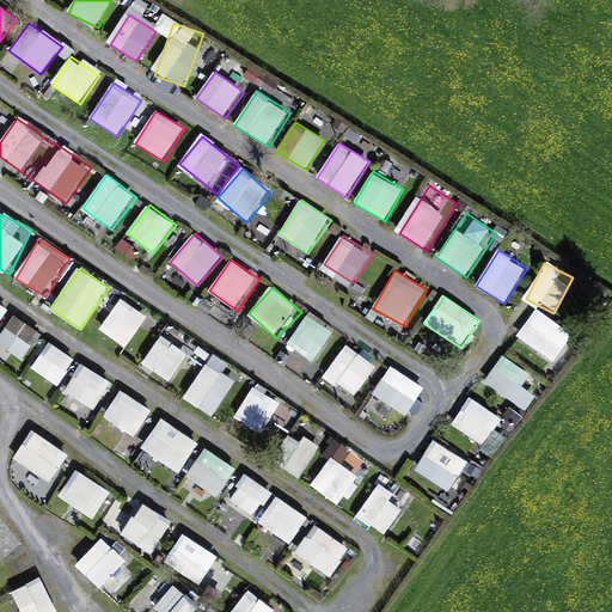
[(101,330),(126,348),(150,317),(123,298),(101,330)]
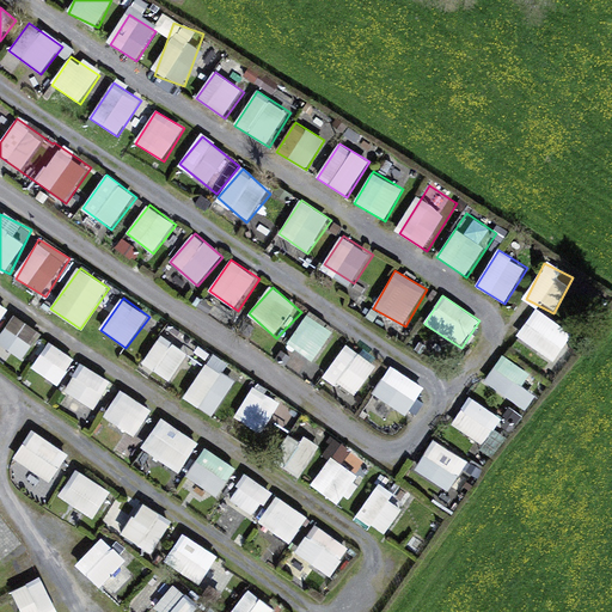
[(516,335),(554,363),(574,336),(538,308),(516,335)]
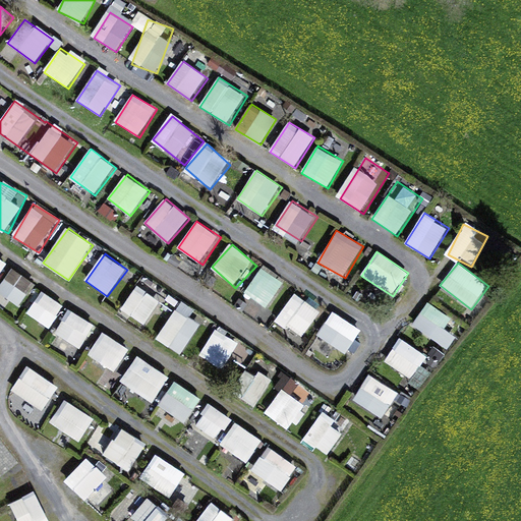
[(12,268),(0,286),(0,294),(20,307),(36,282),(12,268)]
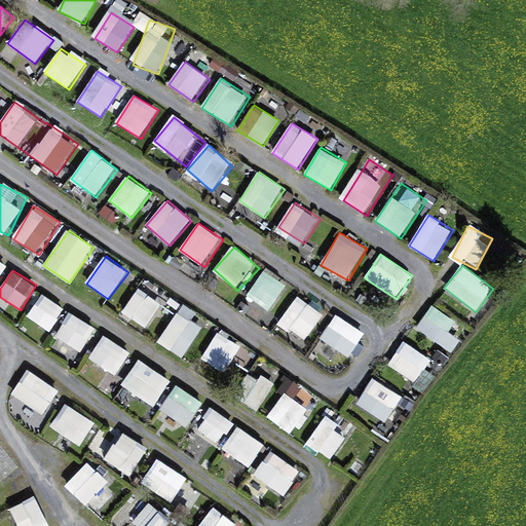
[(271,310),(286,283),(262,271),(248,298),(271,310)]
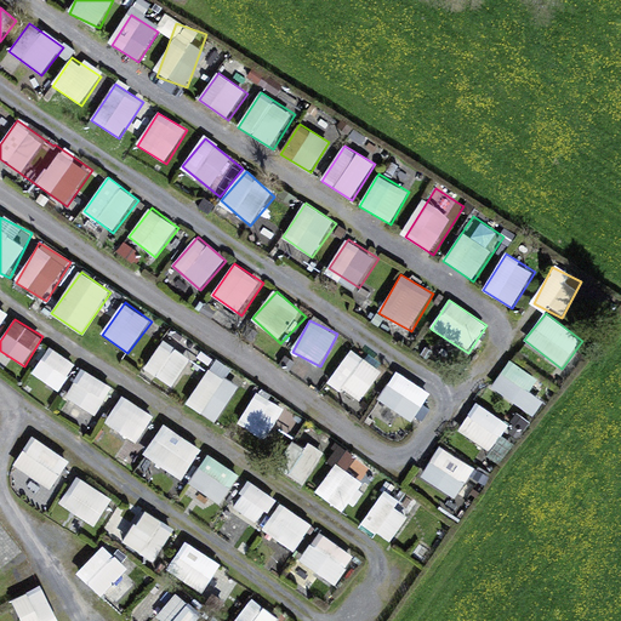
[(146,374),(177,387),(192,354),(161,341),(146,374)]
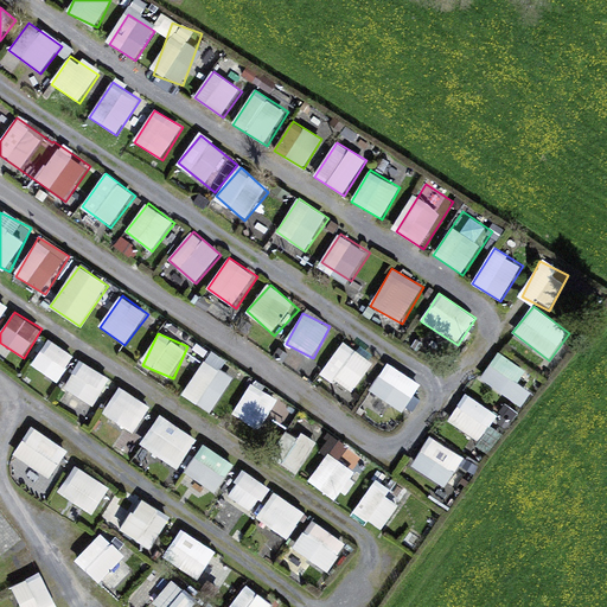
[(49,340),(32,366),(58,382),(75,356),(49,340)]
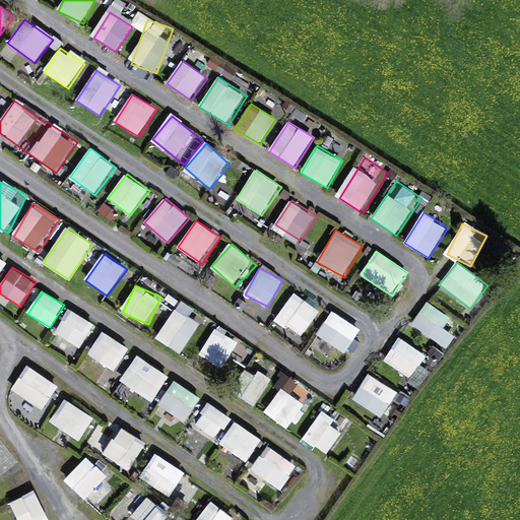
[(299,341),(320,311),(296,293),(273,323),(299,341)]
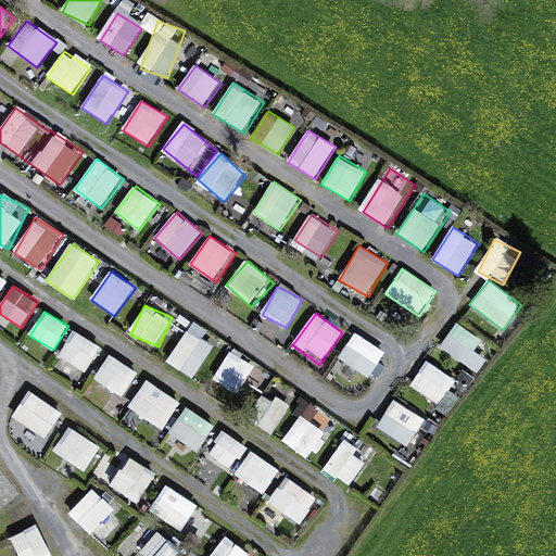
[(492,351),(454,327),(441,348),(479,373),(492,351)]
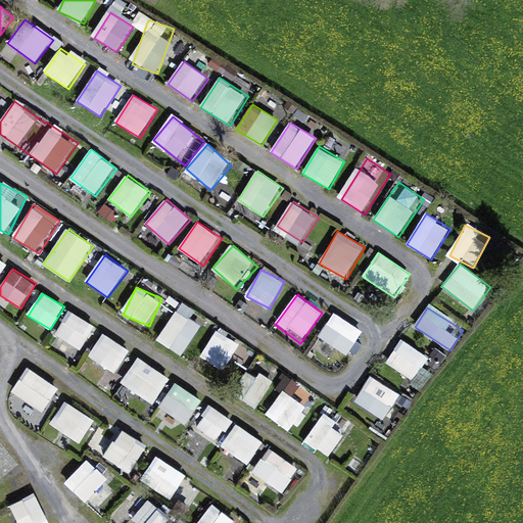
[(178,310),(157,341),(183,358),(203,326),(178,310)]
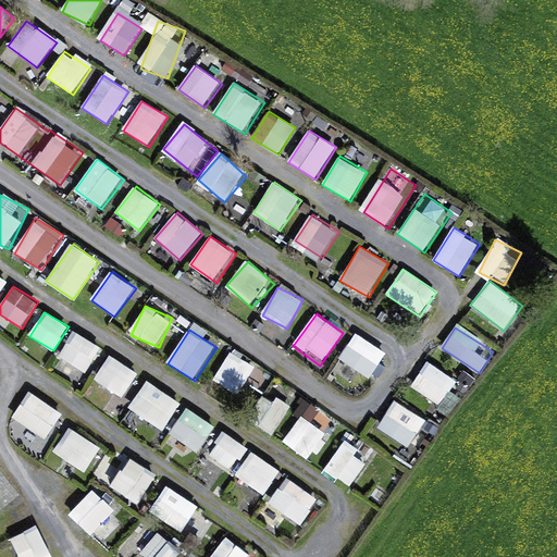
[(74,332),(51,371),(78,387),(101,347),(74,332)]
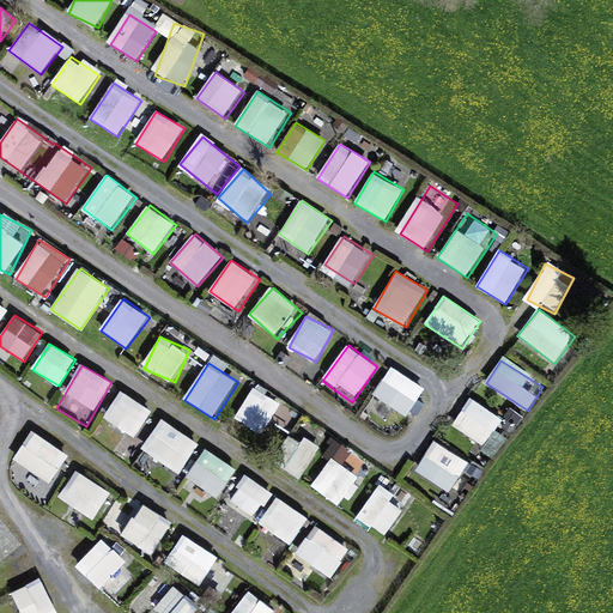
[(407,418),(426,388),(393,366),(374,396),(407,418)]
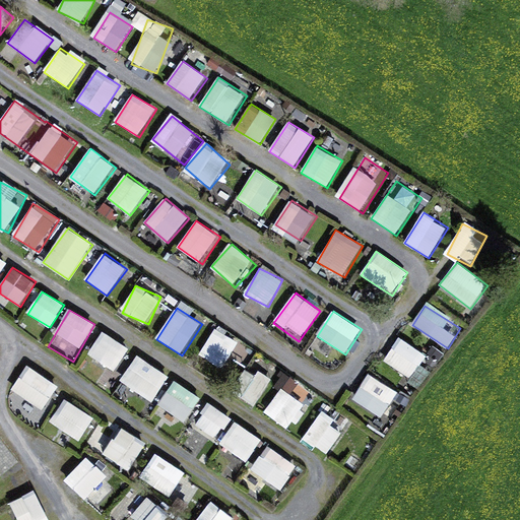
[(203,361),(230,367),(237,337),(210,331),(203,361)]
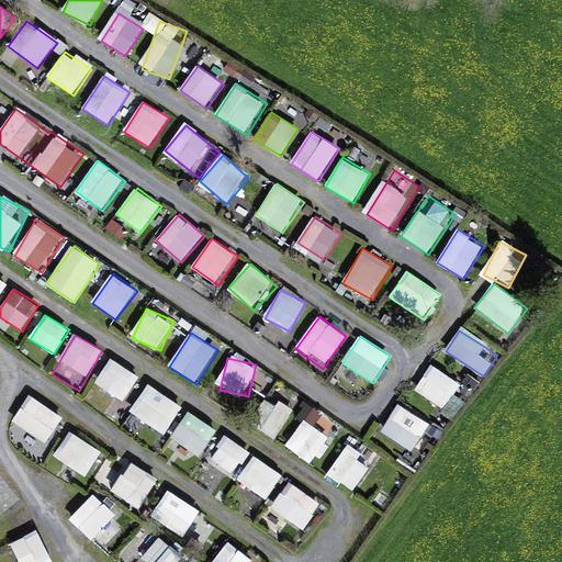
[(96,384),(125,402),(141,378),(111,359),(96,384)]
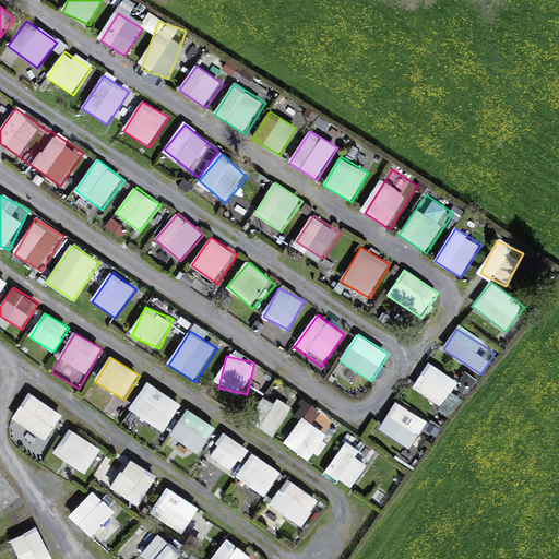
[(442,407),(459,382),(430,363),(413,388),(442,407)]
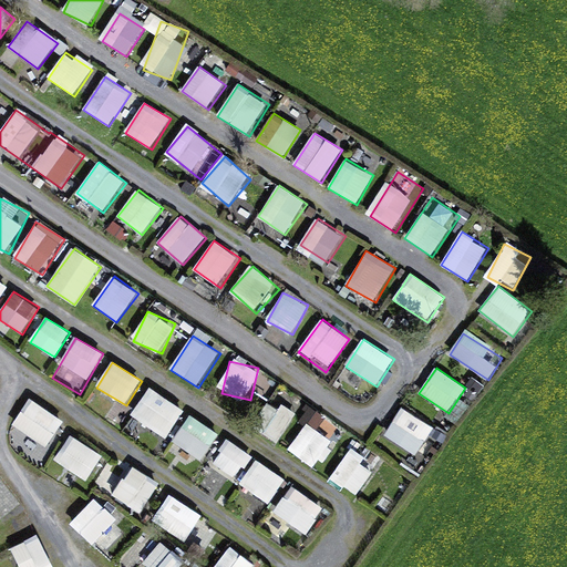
[(132,415),(167,439),(185,410),(150,388),(132,415)]
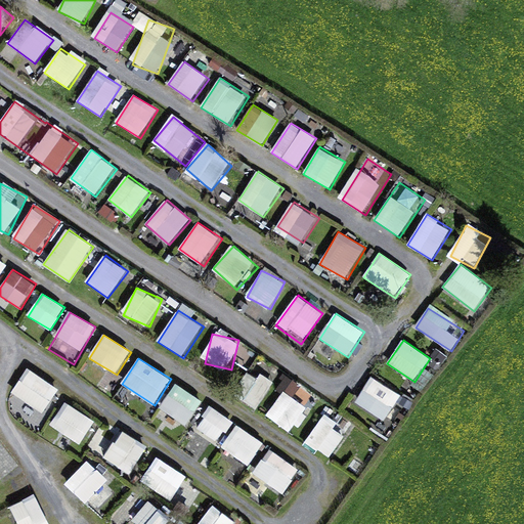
[(260,409),(278,377),(250,360),(231,393),(260,409)]
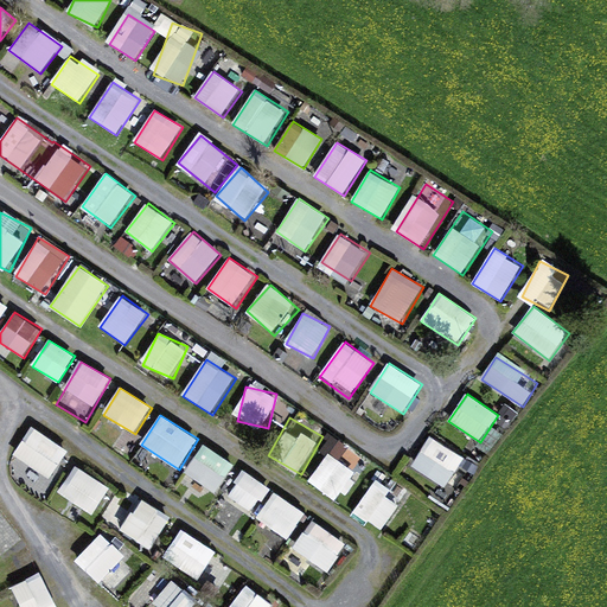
[(8,474),(43,492),(68,447),(33,429),(8,474)]
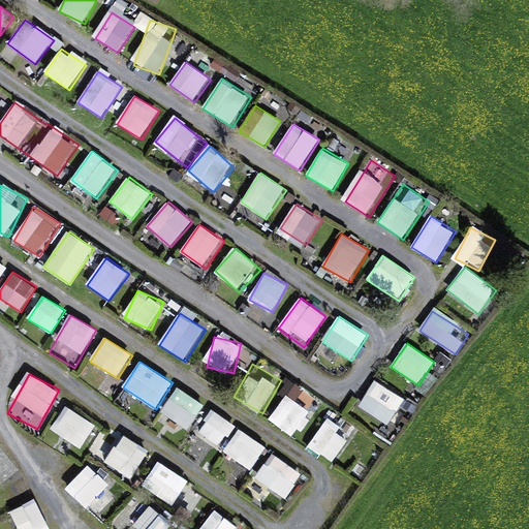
[(375,379),(359,407),(391,425),(406,397),(375,379)]
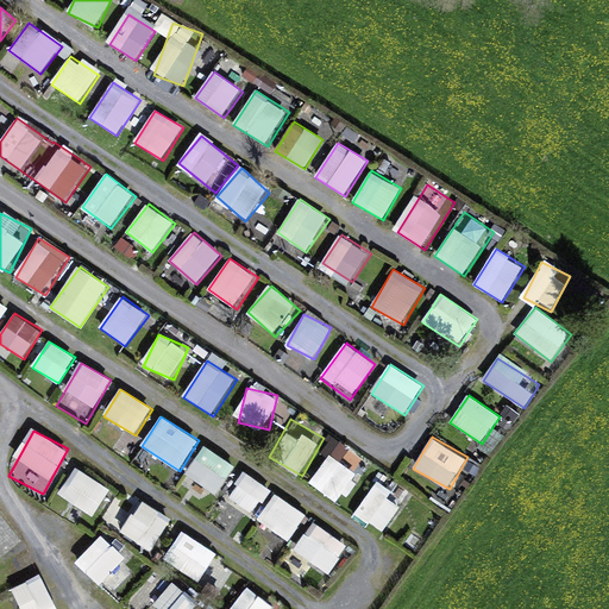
[(207,447),(182,483),(213,503),(237,468),(207,447)]
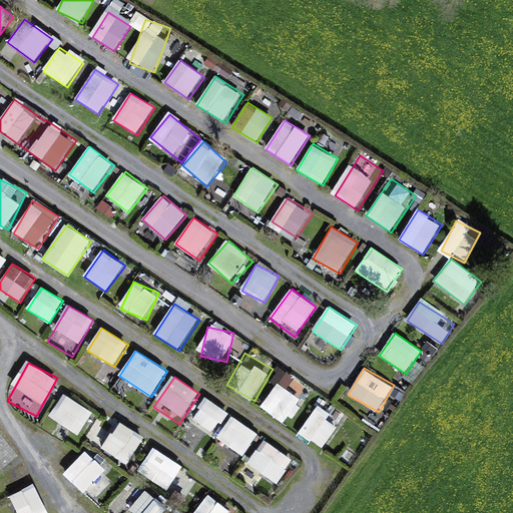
[(278,384),(261,407),(284,424),(301,400),(278,384)]
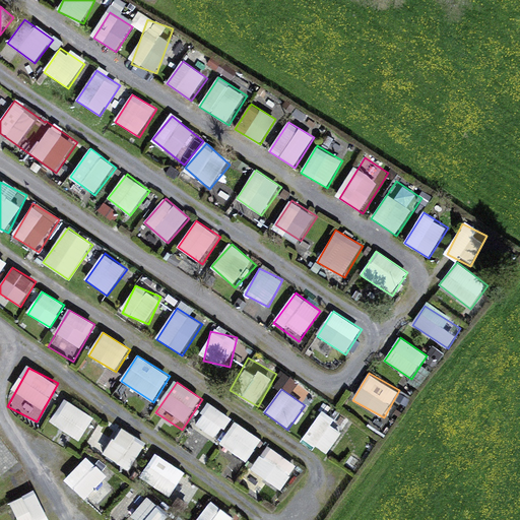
[(50,423),(79,441),(94,417),(65,399),(50,423)]
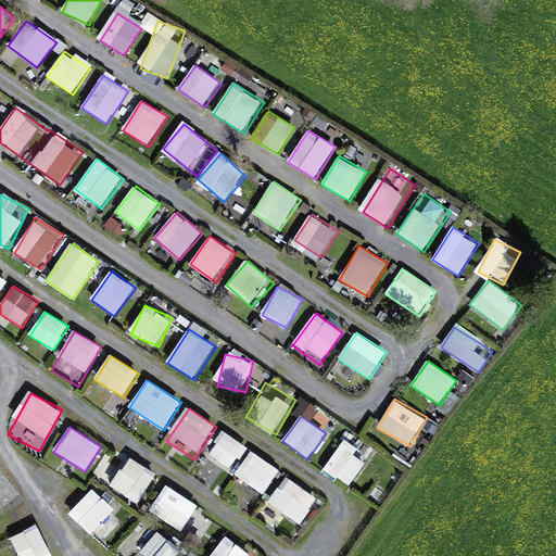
[(224,432),(207,458),(230,472),(247,446),(224,432)]
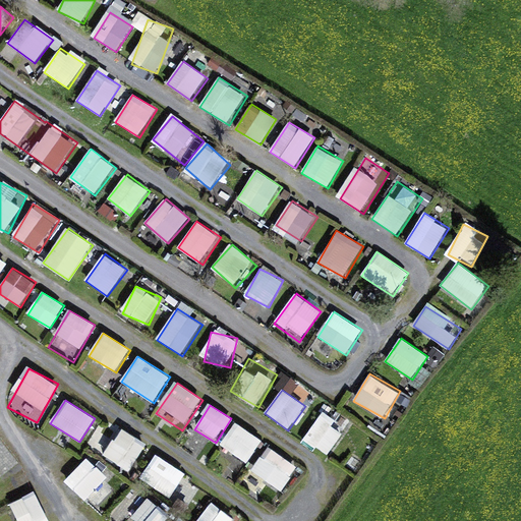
[(303,442),(330,457),(348,424),(322,409),(303,442)]
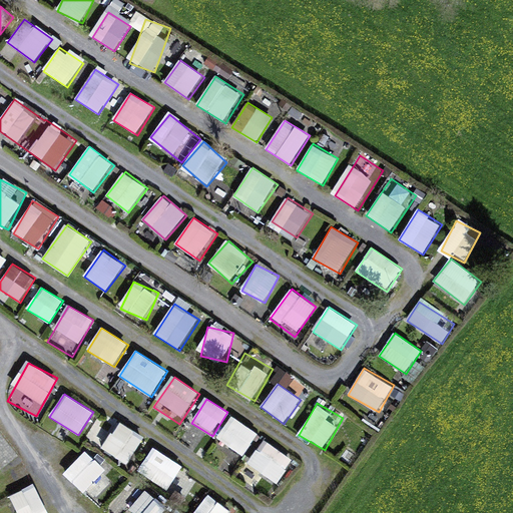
[(244,456),(259,434),(231,416),(217,438),(244,456)]
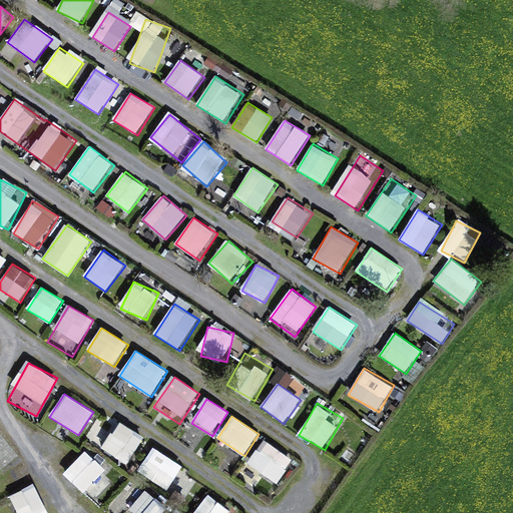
[(117,421),(101,448),(128,463),(143,437),(117,421)]
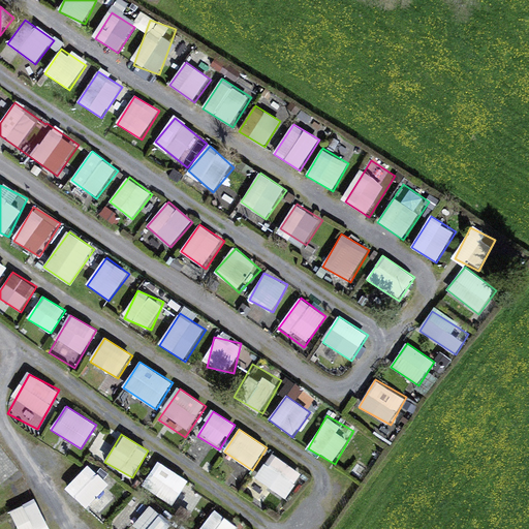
[(0,484),(19,470),(0,446),(0,484)]
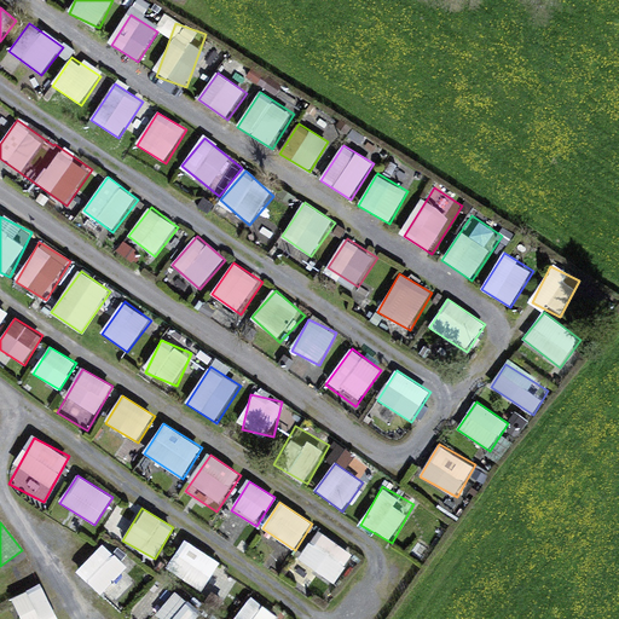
[(318,530),(299,559),(336,584),(356,554),(318,530)]
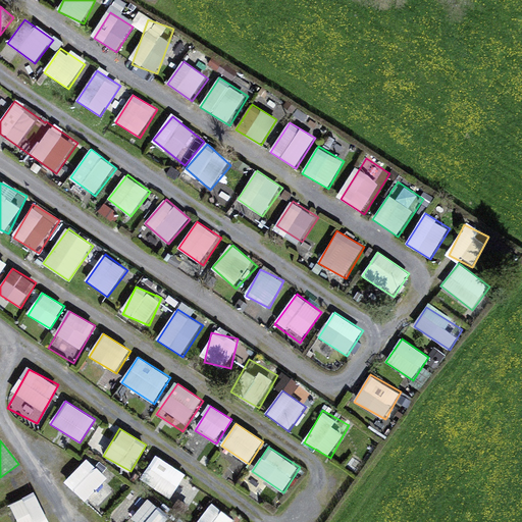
[(142,479),(175,499),(189,474),(156,455),(142,479)]
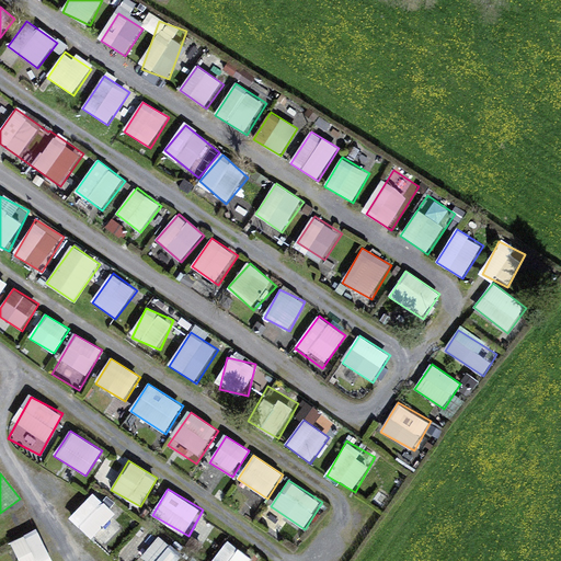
[(94,492),(69,515),(92,539),(116,516),(94,492)]
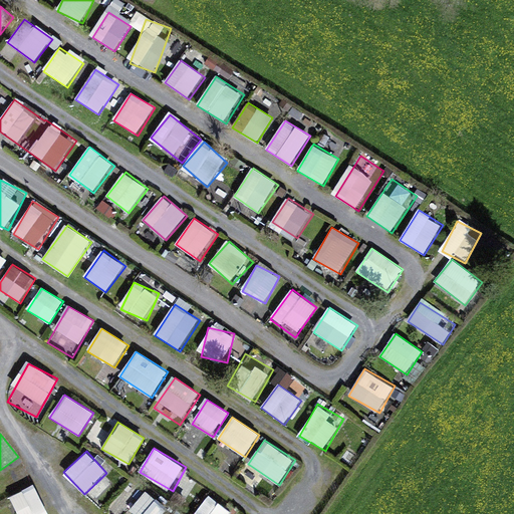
[(8,497),(17,513),(48,513),(33,484),(8,497)]
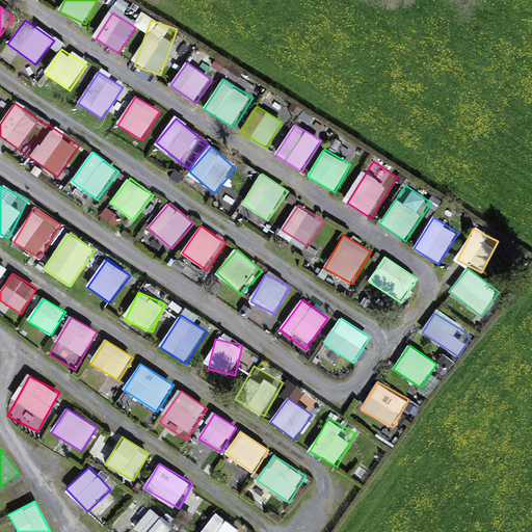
[(140,531),(166,531),(171,525),(136,503),(125,523),(140,531)]
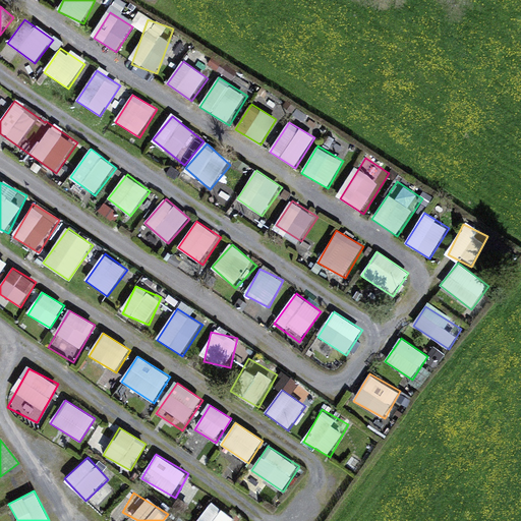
[(211,501),(195,520),(232,520),(234,519),(211,501)]
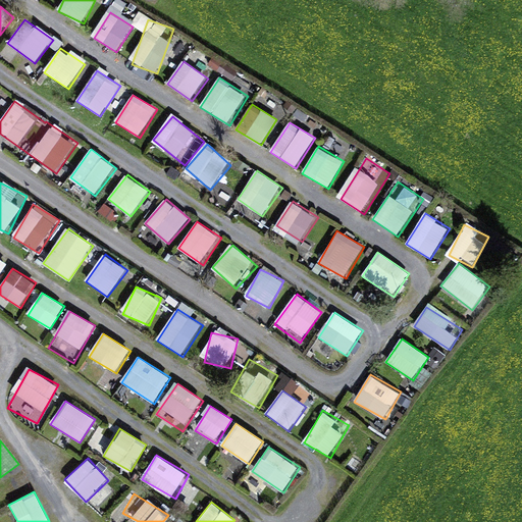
All buildings are outlined.
